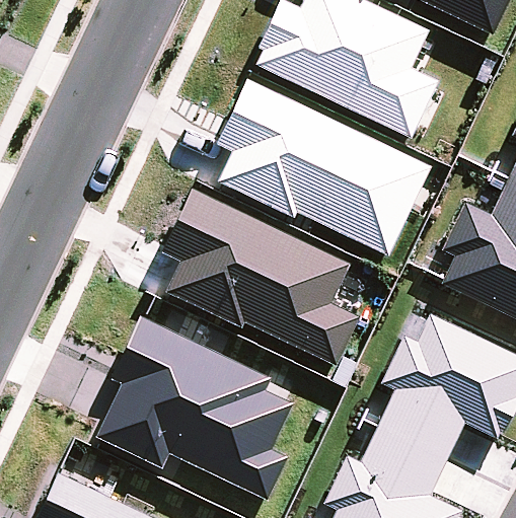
[(412,68),(429,33),(361,0),(300,0),(284,34),(275,29),(258,62),(411,139),(439,81),(412,68)]
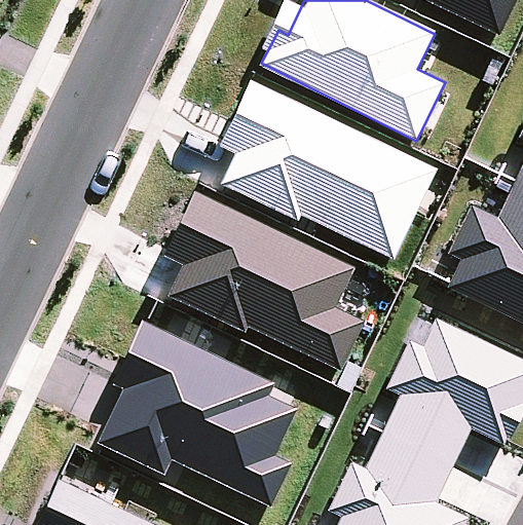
[(416,0),(500,37),(517,0),(416,0)]
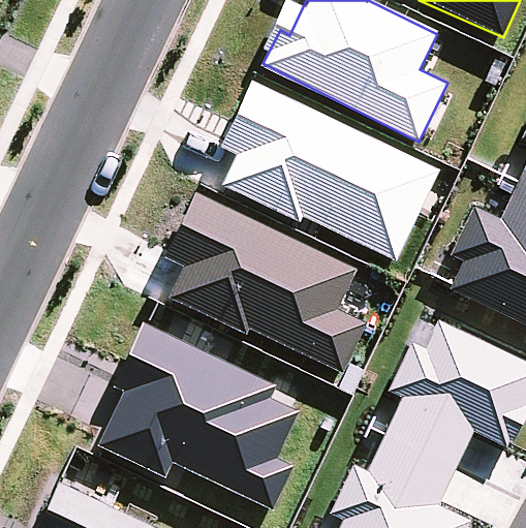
[(236,153),(222,183),(398,261),(439,169),(250,85),(222,147),(236,153)]
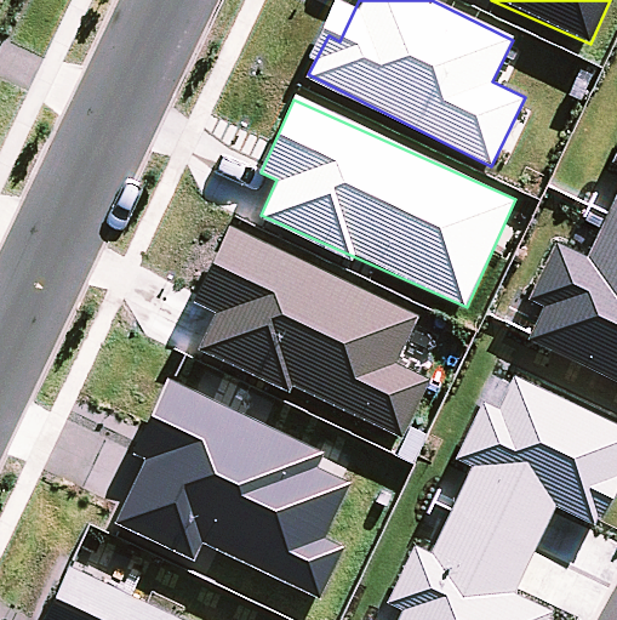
[(420,313),(228,227),(195,302),(216,312),(201,346),(403,438),(430,376),(398,362),(420,313)]
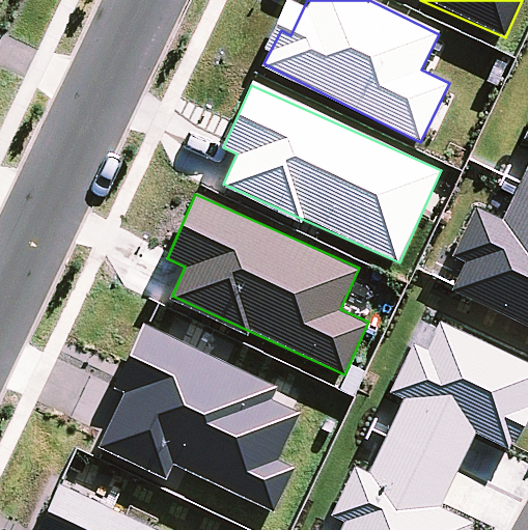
[(174,463),(274,509),(295,467),(278,458),(300,412),(273,399),(279,387),(144,323),(113,387),(123,392),(98,445),(167,478),(174,463)]
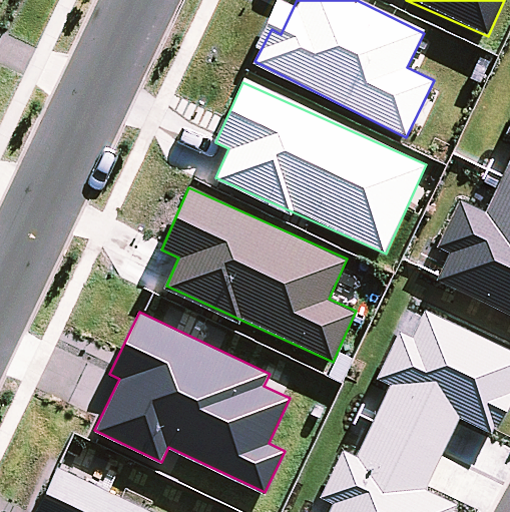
[(155,511),(55,467),(34,511),(155,511)]
